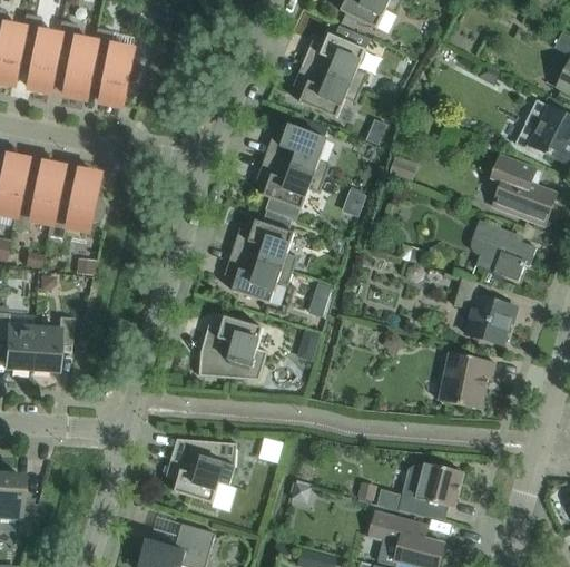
[(344,0),(340,9),(376,27),(385,8),(395,12),(401,0),(344,0)]
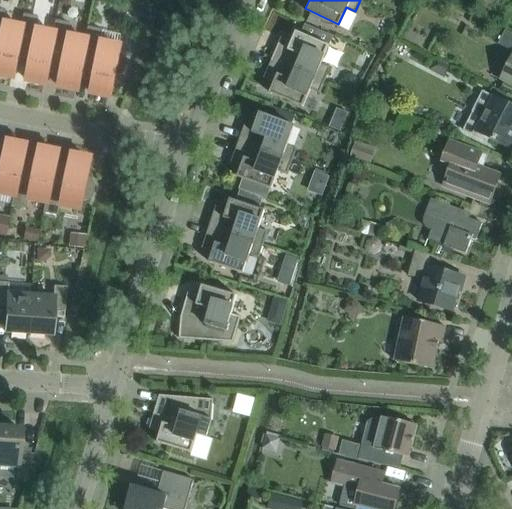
[(12,62),(20,25),(19,25),(1,21),(4,8),(0,7),(0,70),(11,73),(13,62),(12,62)]
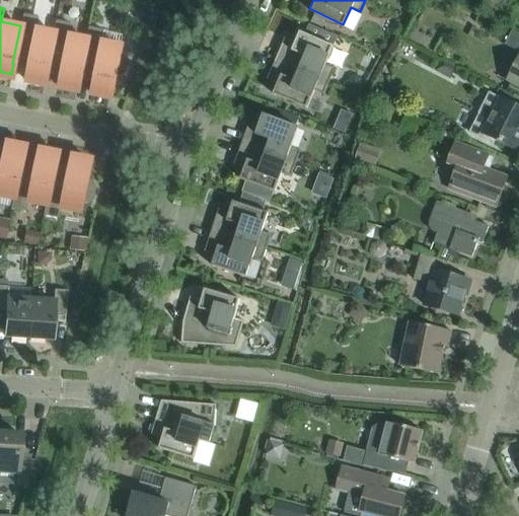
[(53,31),(52,31),(34,27),(36,14),(21,11),(19,25),(20,25),(12,63),(13,63),(25,66),(23,76),(44,80),(46,70),(45,70),(53,31)]
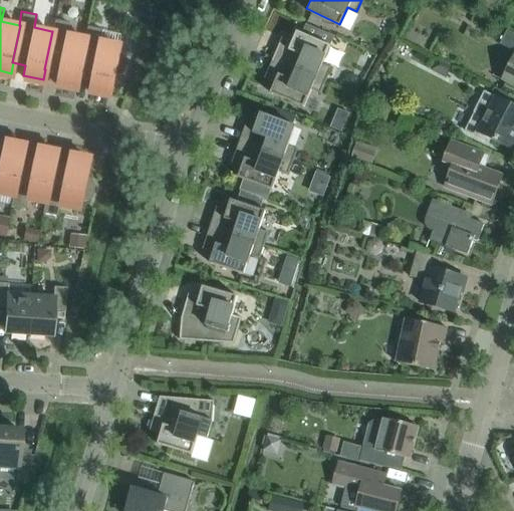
[(84,37),(83,37),(66,34),(68,21),(54,18),(51,31),(52,31),(44,69),(45,69),(57,71),(55,81),(75,85),(77,75),(76,75),(84,37)]
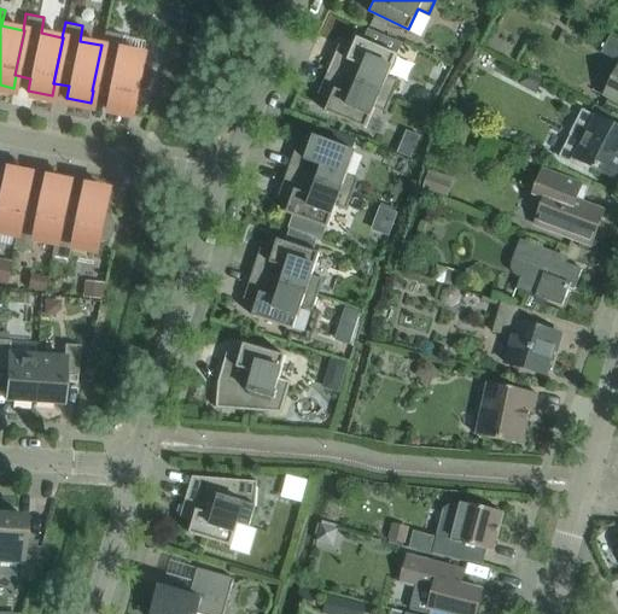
[(104,29),(100,45),(101,45),(92,91),(93,91),(108,93),(105,106),(129,111),(134,88),(136,88),(139,88),(141,87),(144,86),(146,85),(149,82),(149,81),(151,72),(150,70),(149,68),(149,65),(146,63),(145,62),(141,60),(139,60),(141,53),(118,48),(121,33),(104,29)]
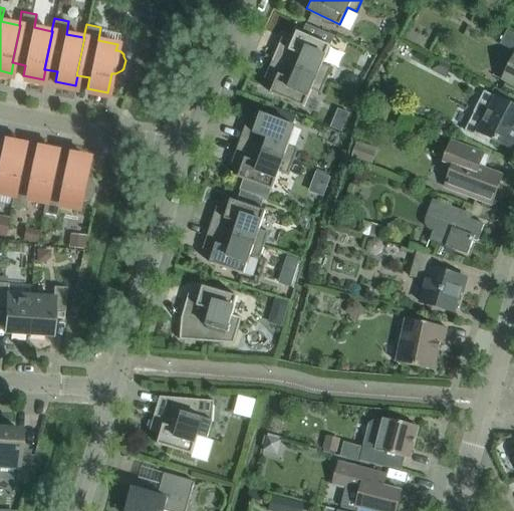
[(513,48),(513,53),(502,77),(513,83),(513,31),(506,28),(500,41),(513,48)]
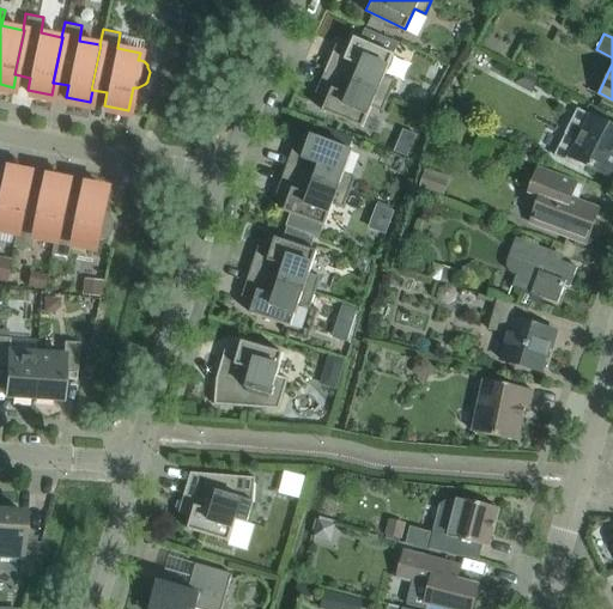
[(335,42),(326,66),(388,93),(395,78),(384,73),(393,52),(353,35),(349,47),(335,42)]
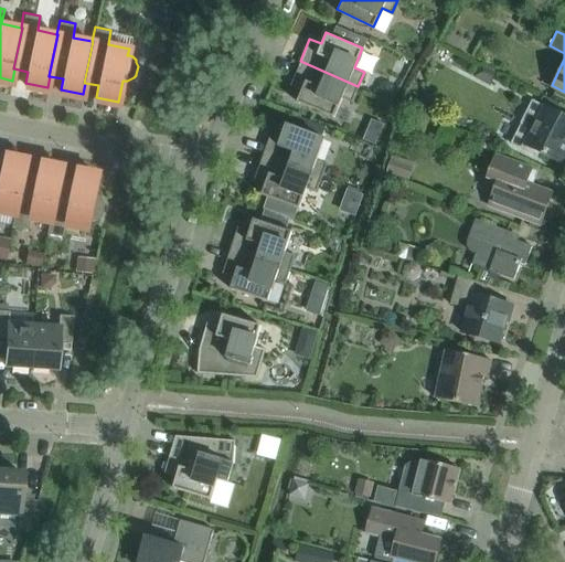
[(358,86),(300,61),(290,84),(301,88),(297,99),(333,116),(341,96),(352,101),(358,86)]
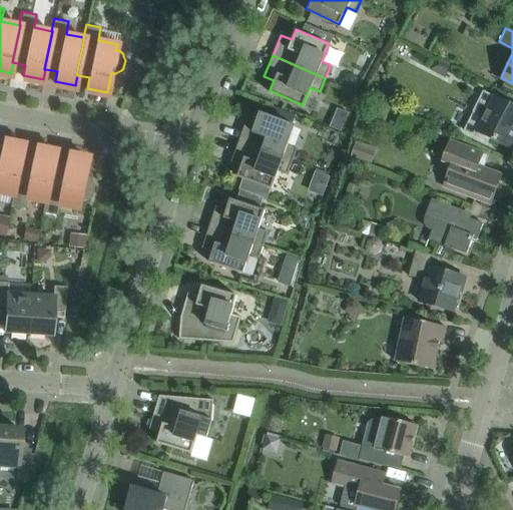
[(436,60),(432,69),(446,76),(450,67),(436,60)]
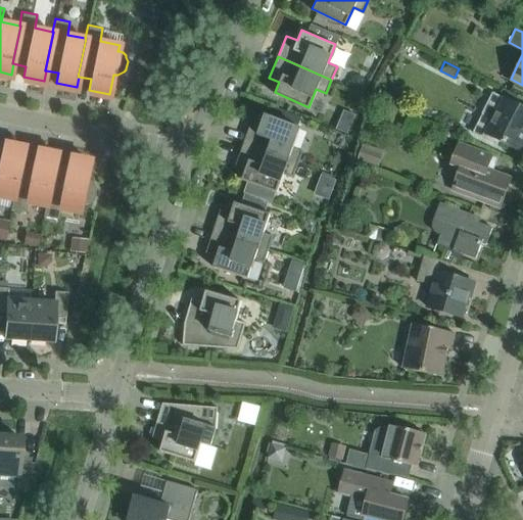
[(503,86),(498,93),(513,101),(517,93),(503,86)]
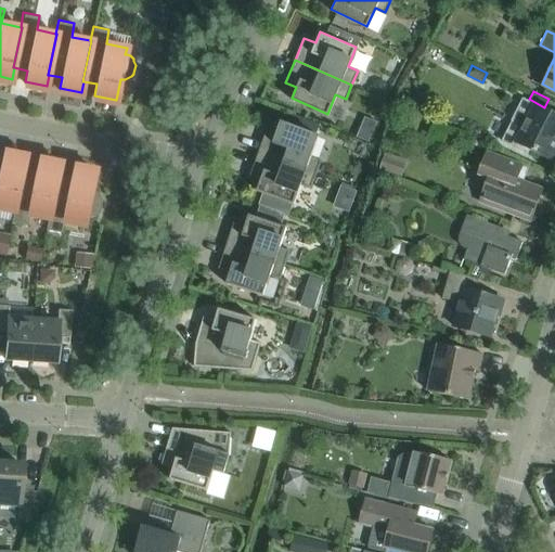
[(529,99),(523,95),(511,118),(524,125),(515,141),(552,159),(554,152),(554,112),(544,107),(529,99)]
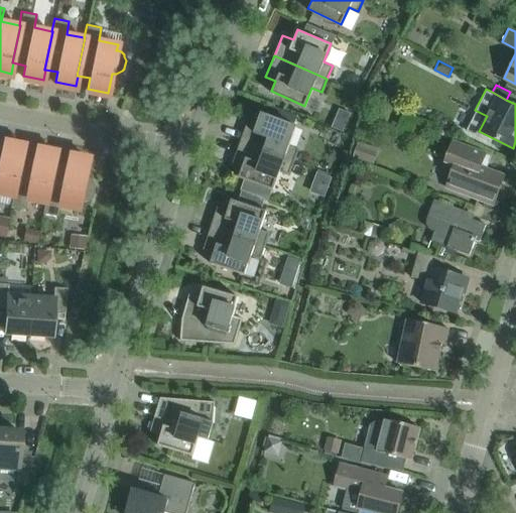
[(247,119),(240,140),(293,160),(298,147),(289,143),(296,125),(262,112),(258,123),(247,119)]
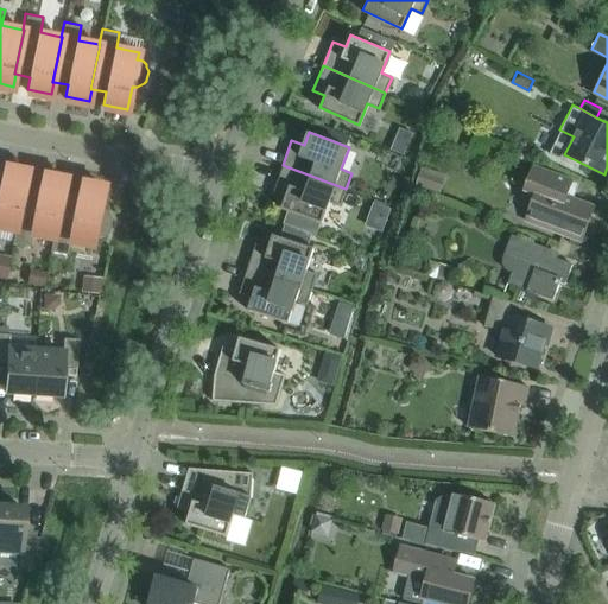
[(17,227),(25,182),(27,170),(4,165),(1,177),(0,177),(0,223),(14,227),(17,227)]
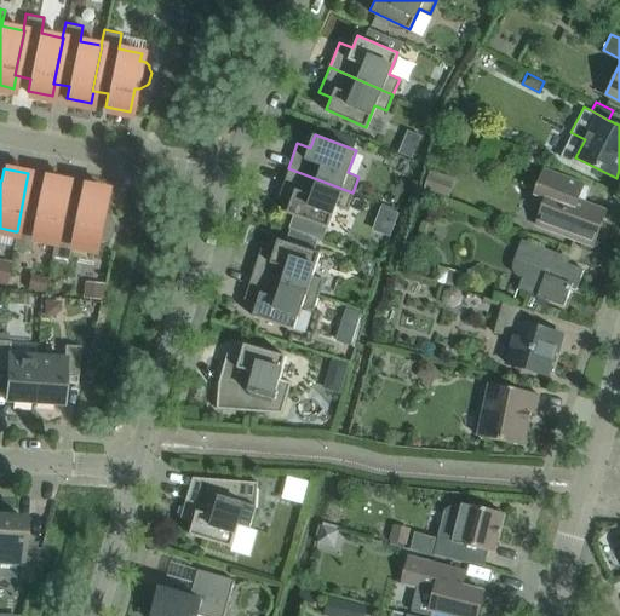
[(352,193),(288,168),(279,194),(291,199),(286,211),(293,213),(327,226),(336,203),(346,208),(352,193)]
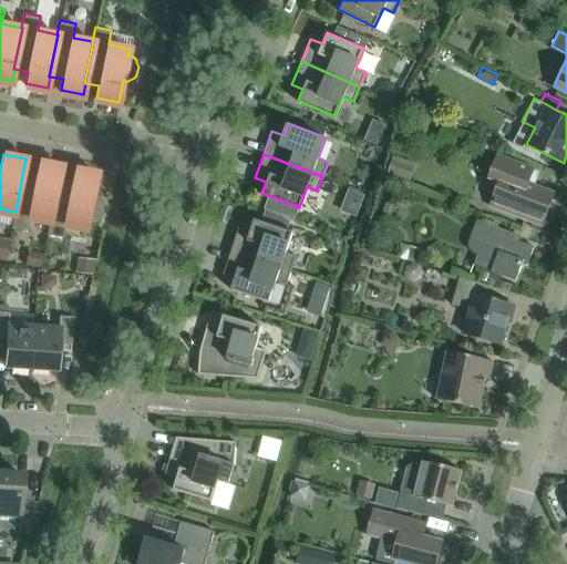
[(501,176),(491,203),(542,223),(554,192),(527,182),(533,168),(534,170),(535,168),(497,154),(491,172),(501,176)]
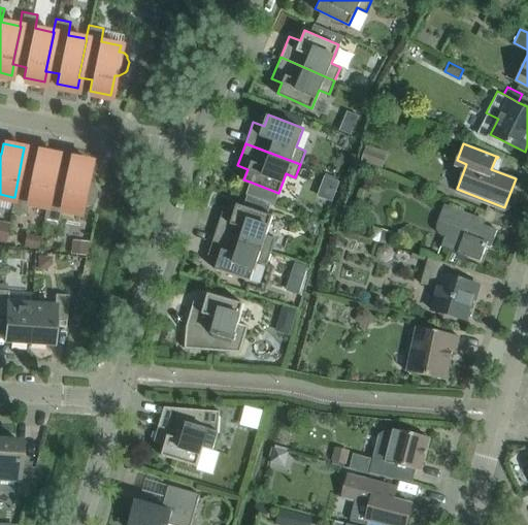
[(47,204),(55,165),(57,155),(36,151),(34,161),(22,158),(14,197),(12,197),(9,210),(25,214),(28,200),(45,203),(47,204)]
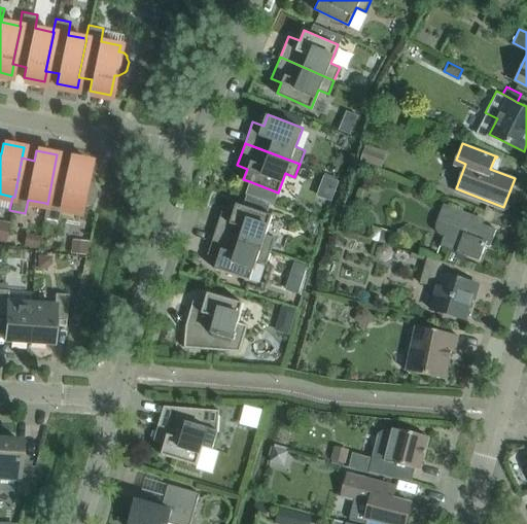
[(67,167),(55,165),(47,204),(45,203),(43,216),(58,219),(61,206),(80,210),(81,204),(82,204),(85,204),(88,204),(90,203),(91,202),(93,200),(94,198),(96,190),(95,189),(94,186),(94,185),(92,183),(90,182),(88,181),(85,180),(90,161),(69,156),(67,167)]
